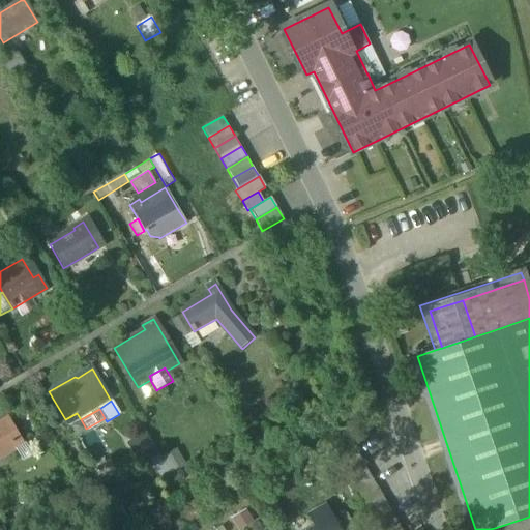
[(75,436),(86,429),(81,419),(77,413),(65,419),(75,436)]
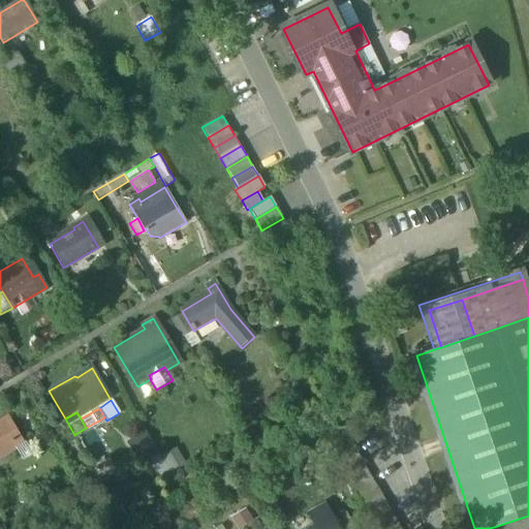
[(0,457),(16,448),(11,441),(20,437),(8,417),(0,422),(0,457)]
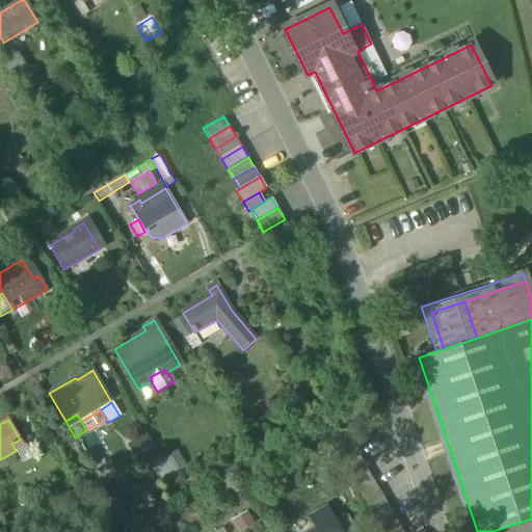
[(125,440),(135,457),(144,452),(154,446),(143,428),(125,440)]
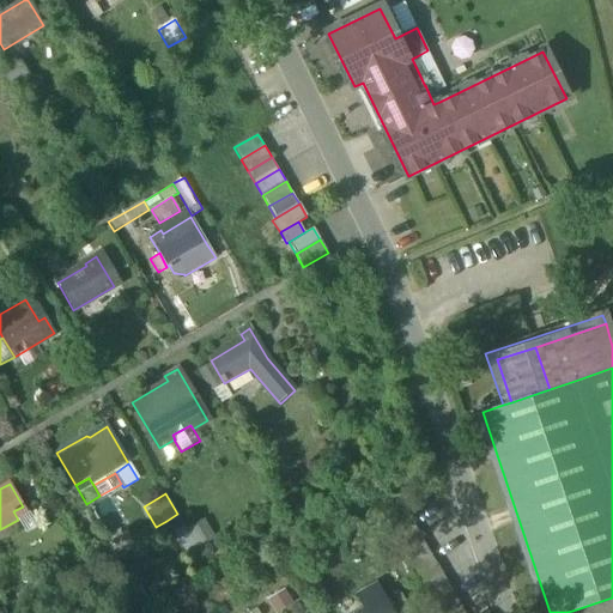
[(28,514),(23,507),(13,511),(18,520),(28,514)]
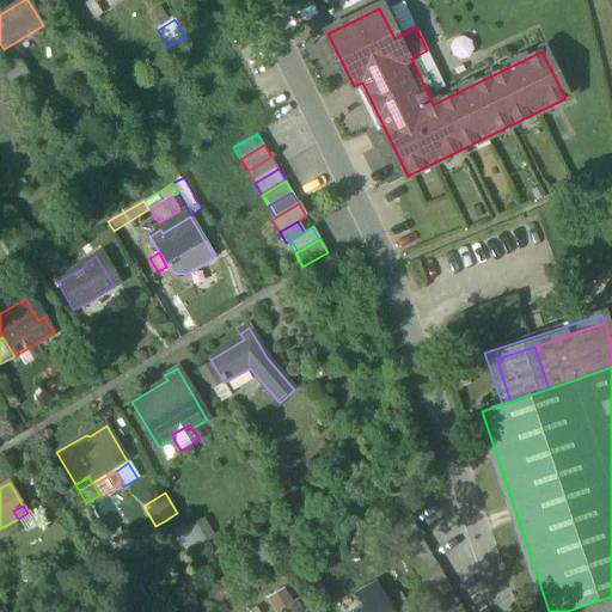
[(28,513),(18,519),(26,533),(38,526),(30,512),(28,513)]
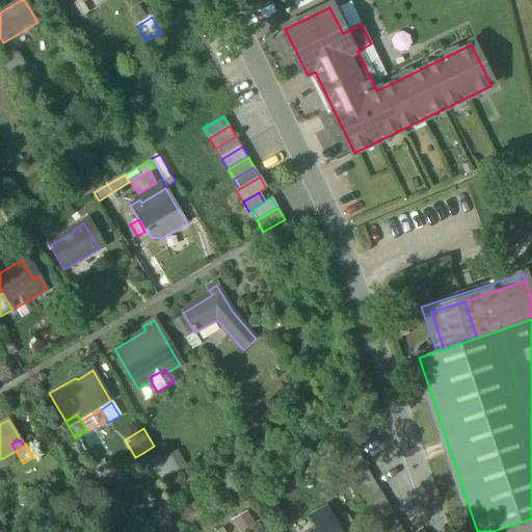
[(154,446),(144,452),(162,481),(171,476),(162,459),(154,446)]
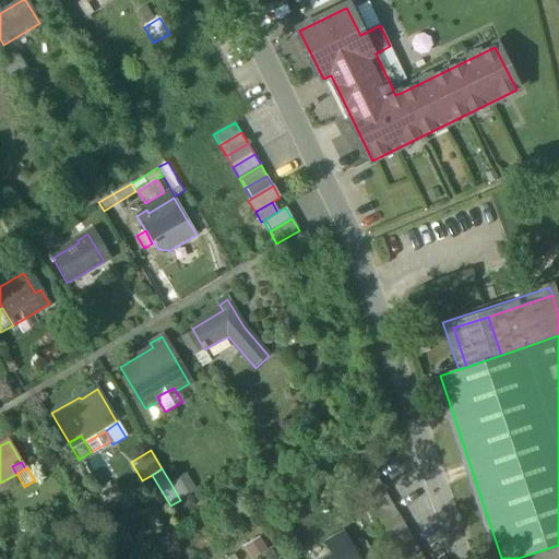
[(170,483),(180,500),(197,490),(186,473),(170,483)]
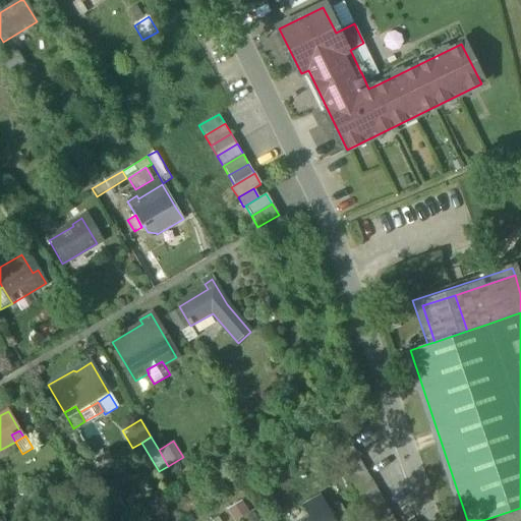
[(330,452),(335,460),(352,450),(347,442),(330,452)]
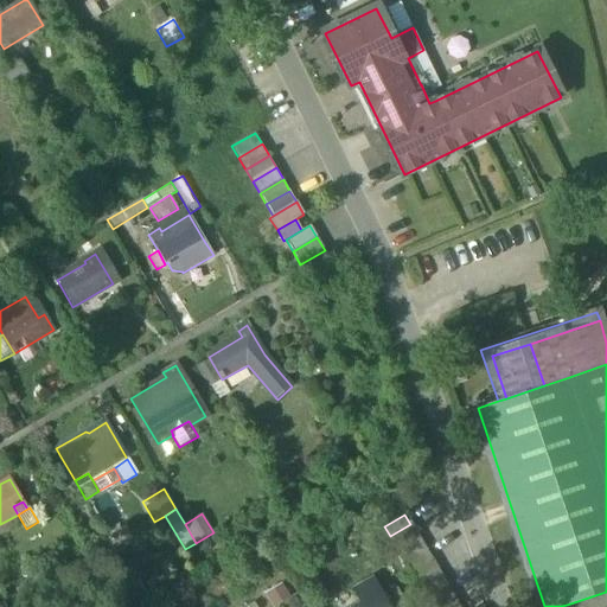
[(417,536),(410,524),(390,536),(396,548),(417,536)]
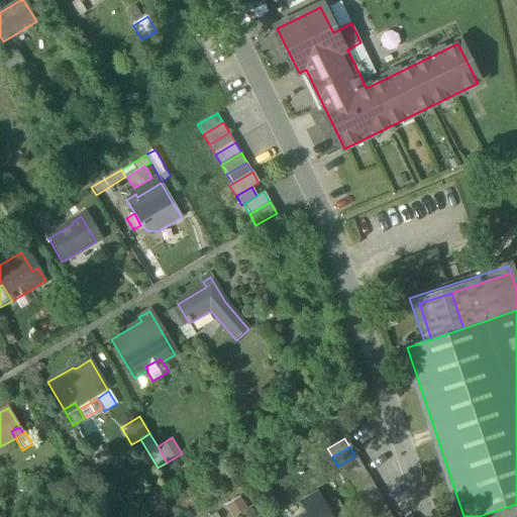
[(362,467),(355,456),(337,467),(343,477),(362,467)]
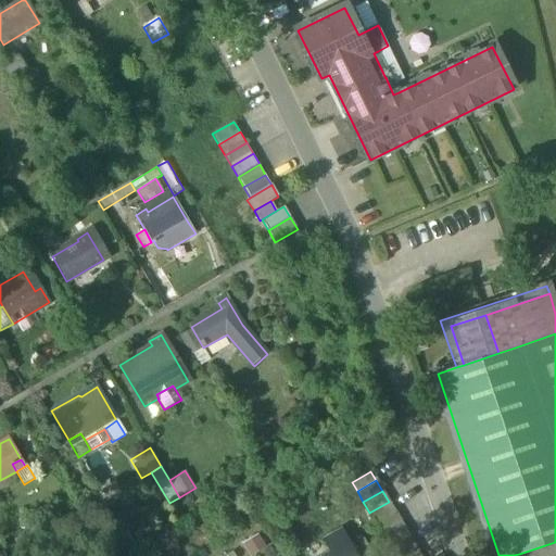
[(395,512),(389,502),(369,513),(376,523),(395,512)]
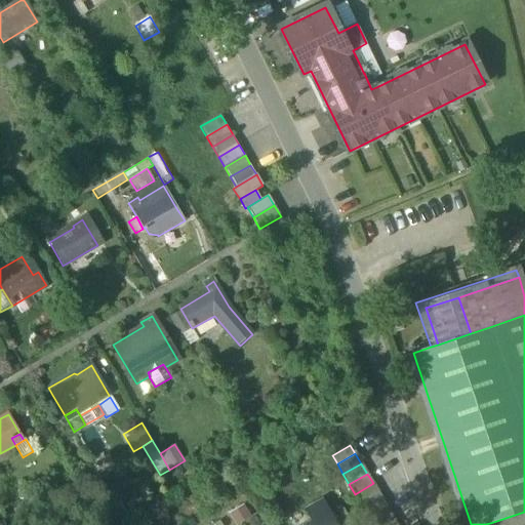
[(378,493),(373,483),(355,494),(361,505),(378,493)]
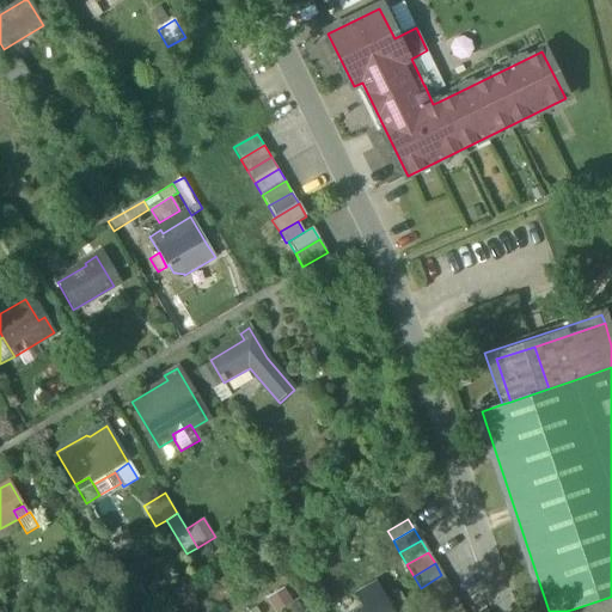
[(448,587),(441,575),(421,588),(428,599),(448,587)]
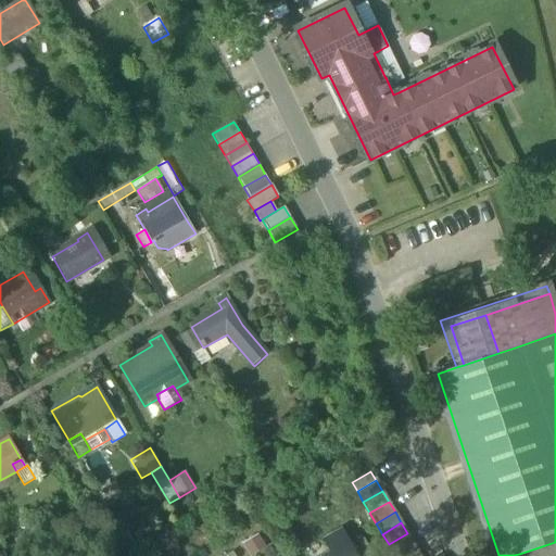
[(324,542),(330,553),(341,547),(345,555),(354,555),(356,555),(342,531),(324,542)]
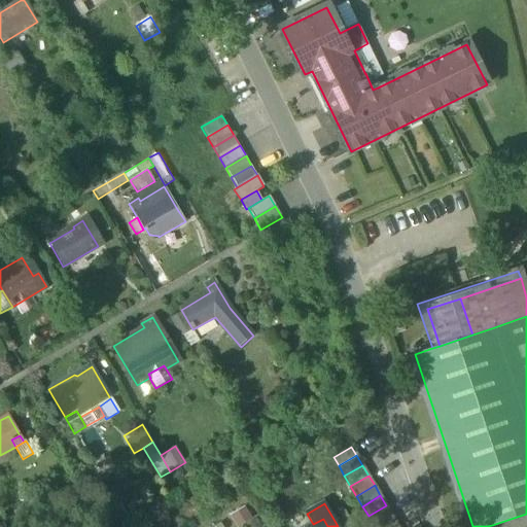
[(392,516),(386,505),(369,516),(374,526),(392,516)]
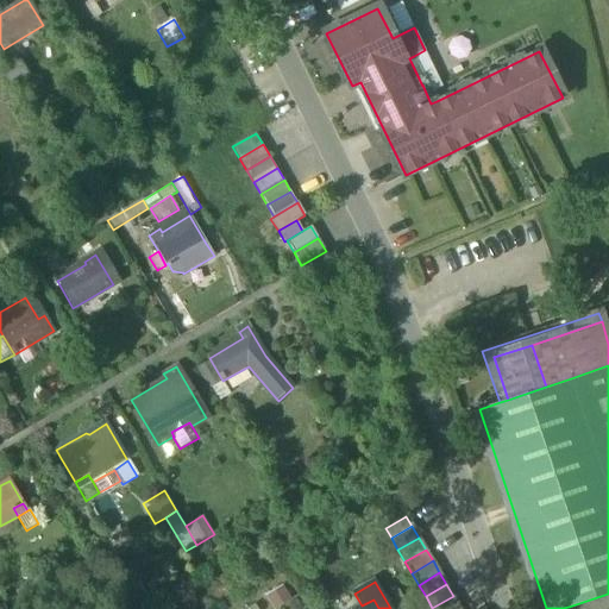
[(283,585),(265,596),(272,608),(290,600),(283,585)]
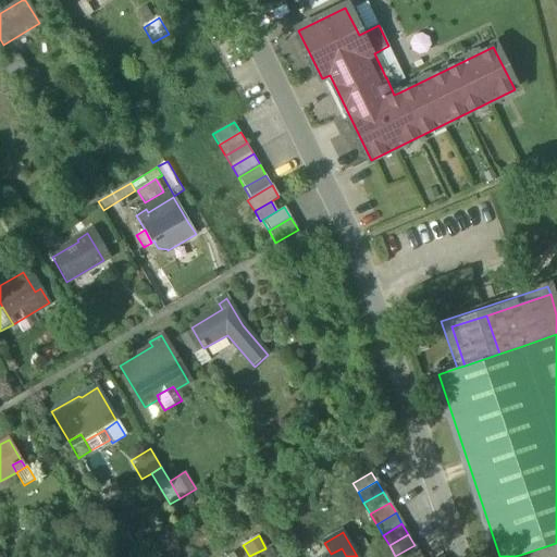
[(556,556),(556,543),(520,555),(520,556),(556,556)]
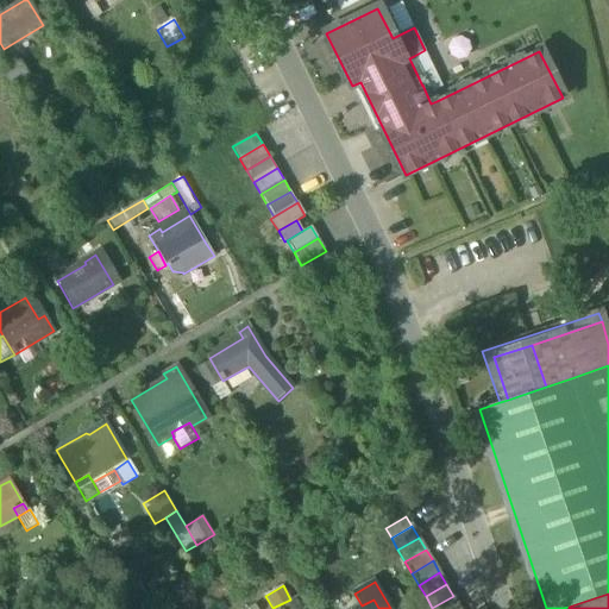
[(457,608),(460,607),(453,596),(432,608),(457,608)]
